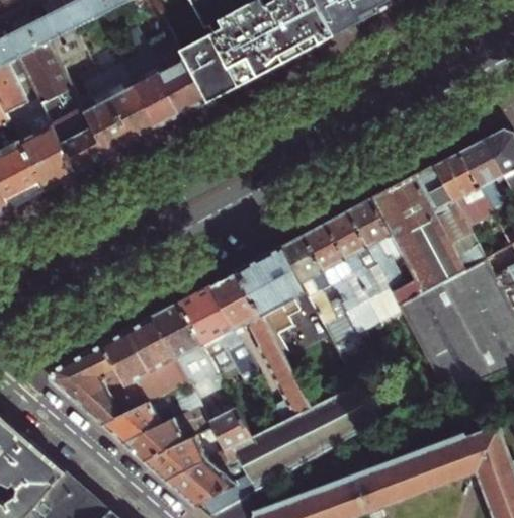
[(79,0),(72,4),(63,8),(74,29),(92,20),(81,0),(79,0)]
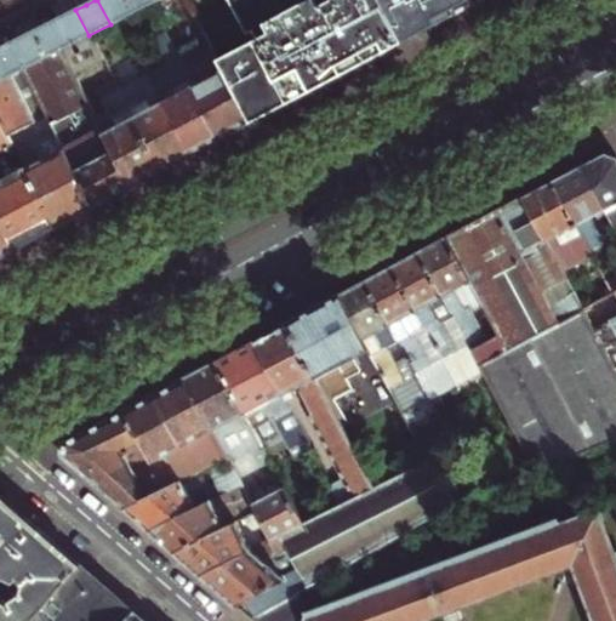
[(97,0),(110,24),(115,21),(131,13),(124,0),(97,0)]
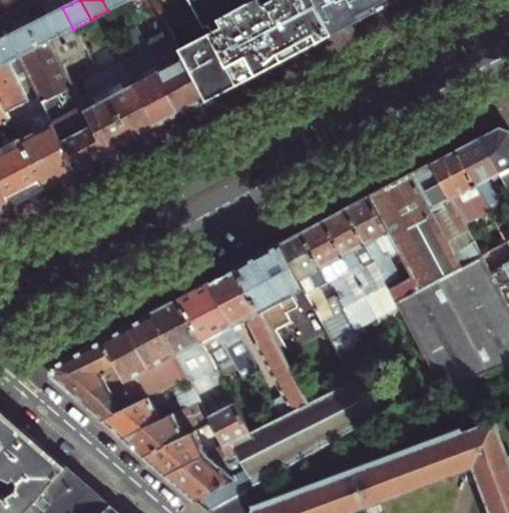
[(102,0),(108,11),(119,5),(126,1),(125,0),(102,0)]
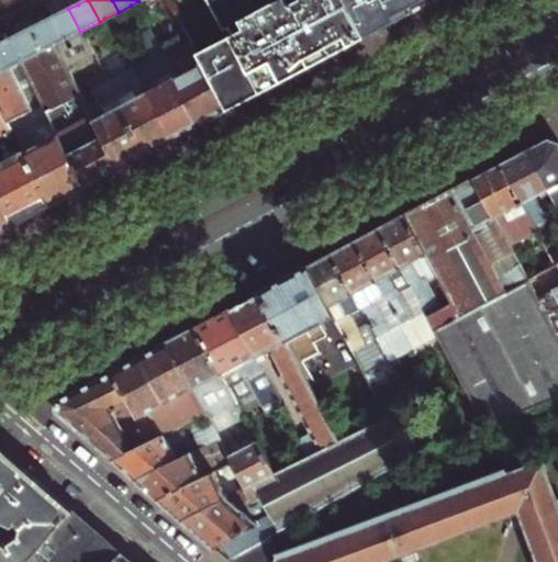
[(224,113),(199,65),(190,70),(174,40),(182,34),(164,0),(141,0),(138,1),(131,6),(154,48),(197,127),(210,121),(224,113)]
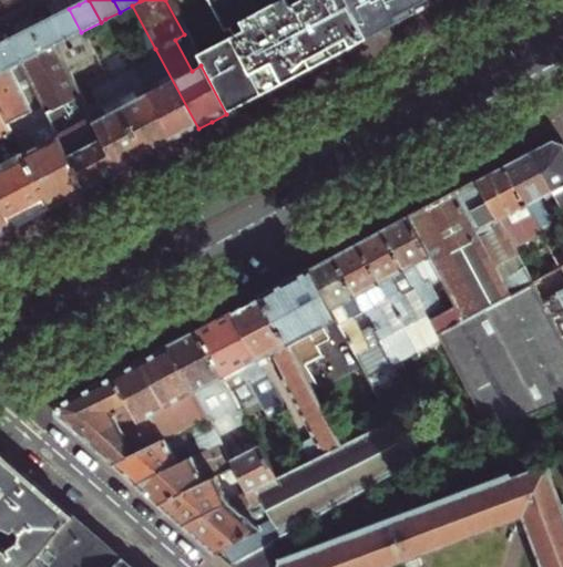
[(336,57),(369,38),(349,0),(300,0),(297,2),(295,0),(210,0),(229,38),(195,57),(201,65),(226,114),(290,80),(336,57)]
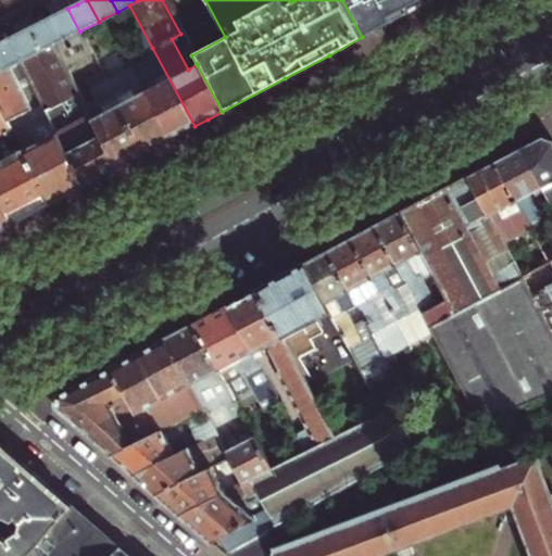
[(342,0),(362,37),(391,22),(423,4),(421,0),(342,0)]
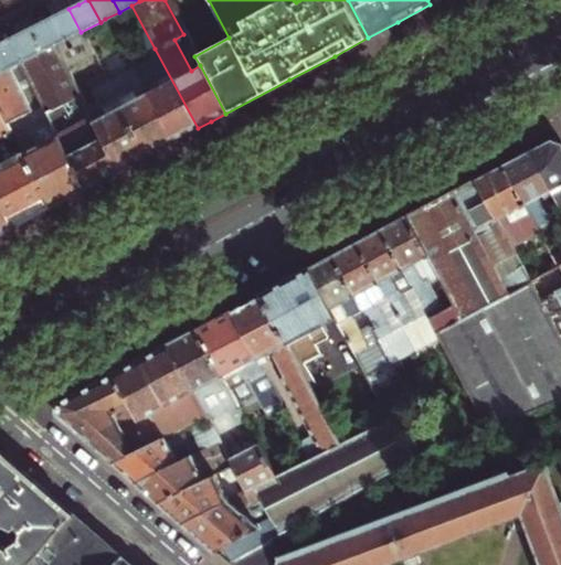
[(60,14),(49,20),(60,42),(77,33),(81,32),(69,9),(60,14)]
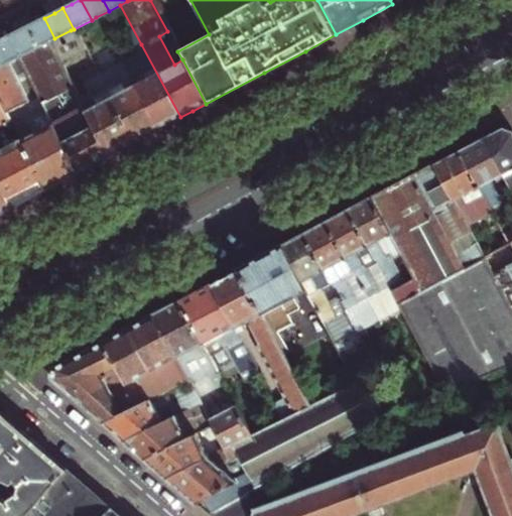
[(54,38),(44,18),(35,22),(26,27),(36,47),(45,43),(54,38)]
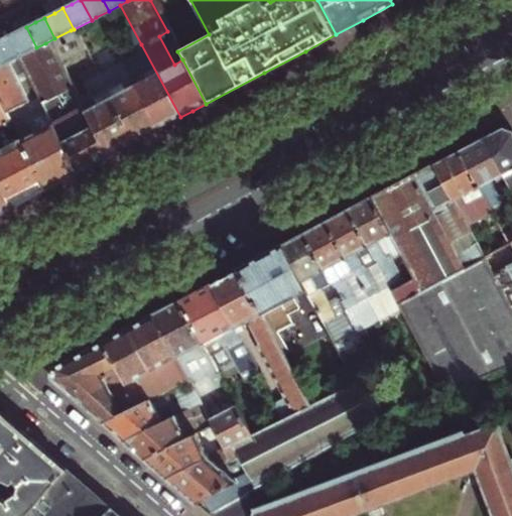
[(18,31),(8,35),(19,56),(36,47),(26,27),(18,31)]
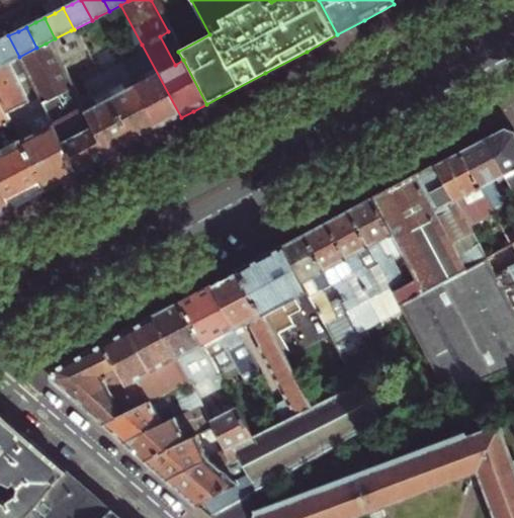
[(46,44),(56,63),(82,50),(71,30),(55,38),(46,44)]
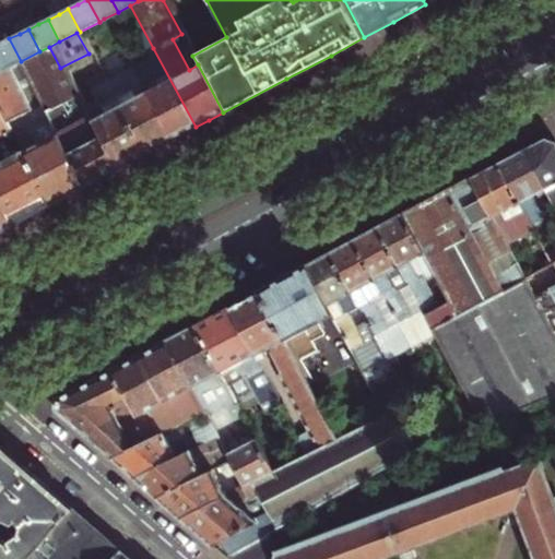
[(0,44),(0,67),(2,71),(15,64),(21,61),(9,38),(0,44)]
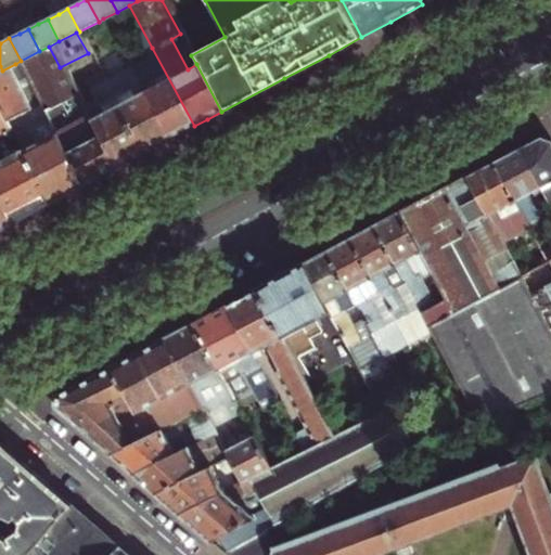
[(98,178),(115,168),(89,121),(60,67),(49,47),(39,51),(21,61),(15,64),(81,185),(98,178)]
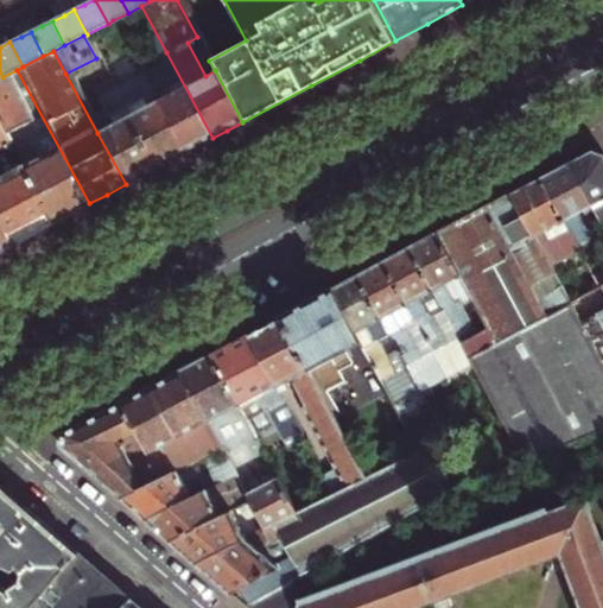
[(213,138),(166,52),(159,56),(162,63),(151,68),(166,97),(157,102),(184,153),(197,146),(213,138)]
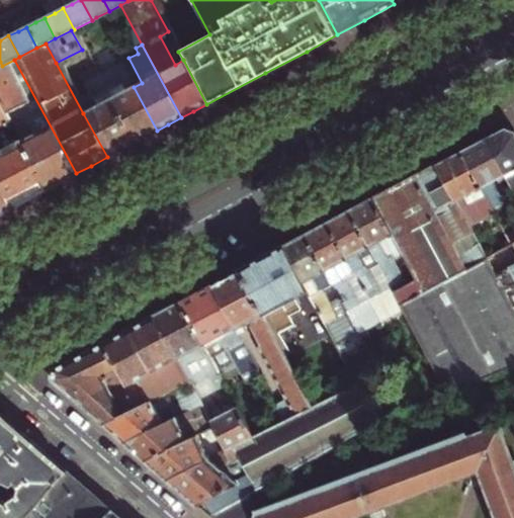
[(0,107),(7,120),(18,141),(45,190),(60,182),(76,173),(14,60),(2,66),(0,67),(0,107)]
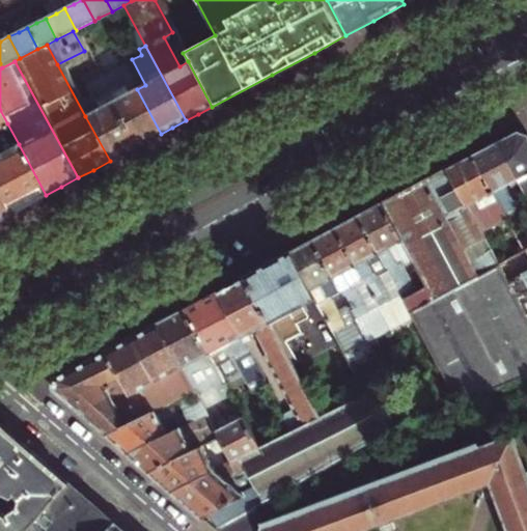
[(136,147),(101,83),(89,61),(83,64),(92,83),(82,87),(94,112),(85,116),(110,161),(122,155),(136,147)]
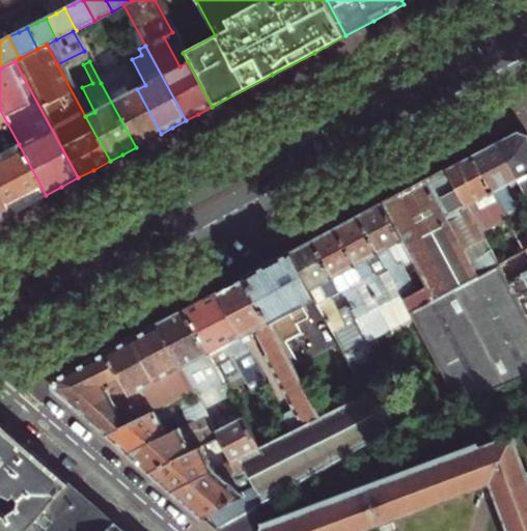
[(126,70),(101,83),(136,147),(148,141),(161,134),(137,89),(126,70)]
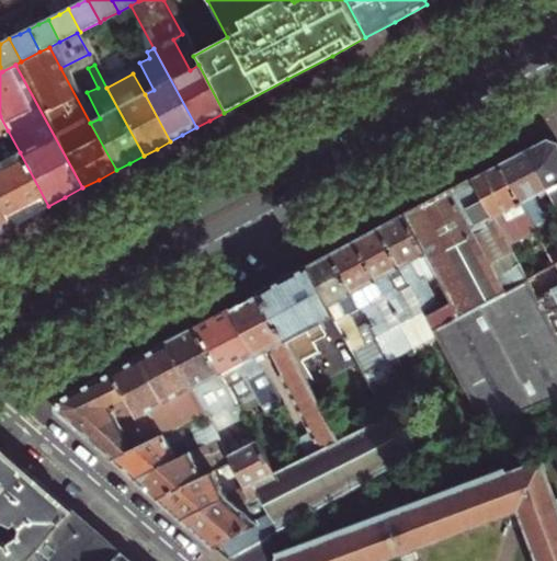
[(0,205),(11,226),(31,215),(48,206),(20,152),(0,162),(0,134),(8,130),(0,116),(0,205)]
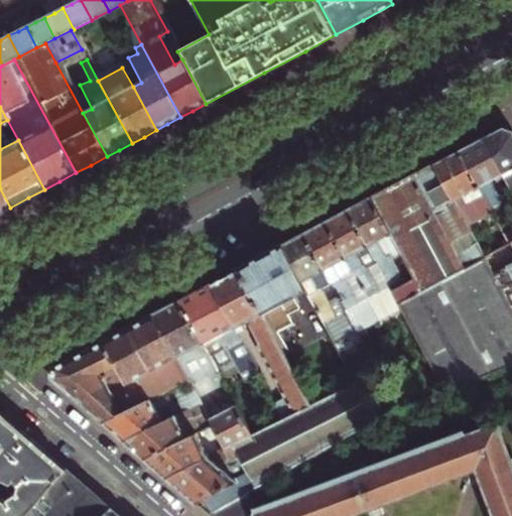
[(511,131),(503,129),(498,131),(484,139),(504,177),(511,192),(511,131)]
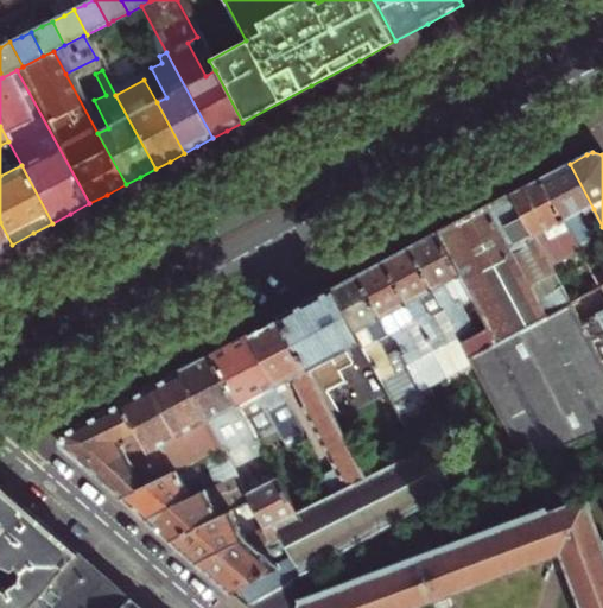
[(594,209),(570,164),(557,170),(540,179),(575,245),(584,240),(585,234),(576,219),(594,209)]
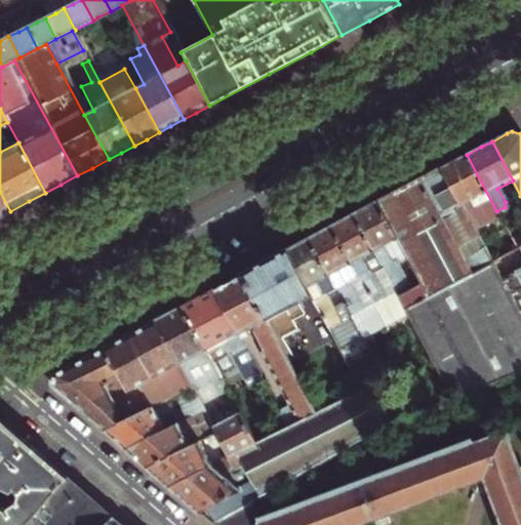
[(496,211),(467,155),(454,161),(441,168),(474,229),(498,216),(496,211)]
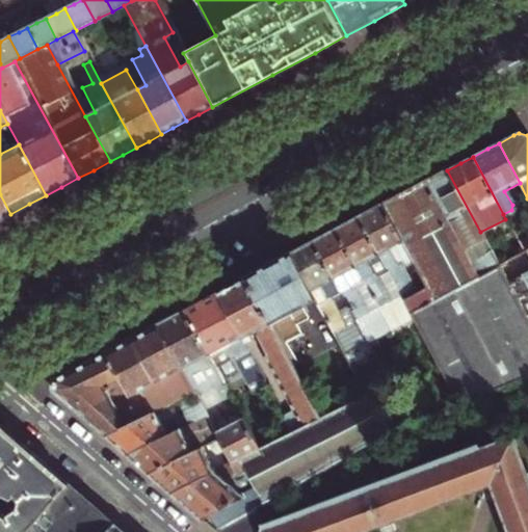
[(402,194),(383,205),(412,262),(427,291),(410,300),(403,303),(411,316),(456,404),(516,381),(527,375),(527,321),(526,318),(517,300),(508,284),(498,265),(480,232),(447,170),(434,177),(417,186),(402,194)]
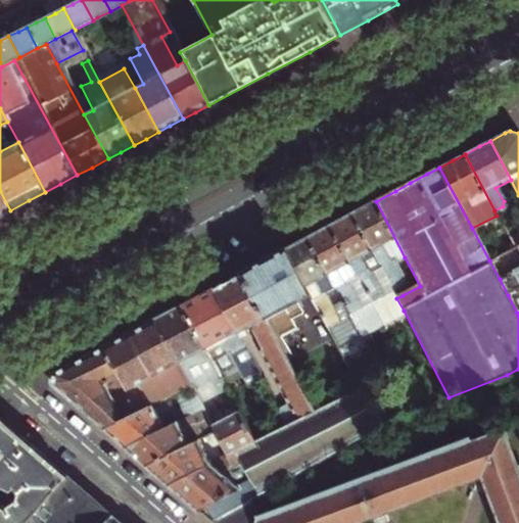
[(0,216),(10,210),(0,191),(0,216)]
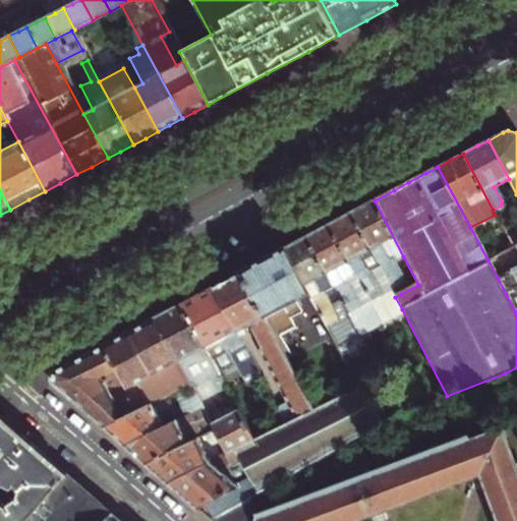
[(362,207),(352,213),(378,264),(395,297),(401,294),(399,289),(406,285),(394,261),(403,256),(375,200),(362,207)]
